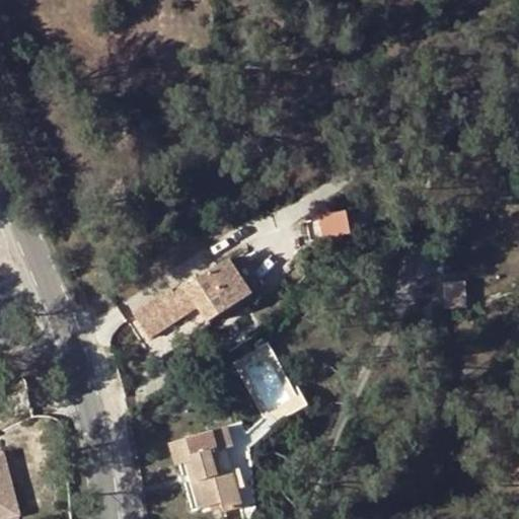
[(344,215),(314,216),(315,236),(344,236),(344,215)]
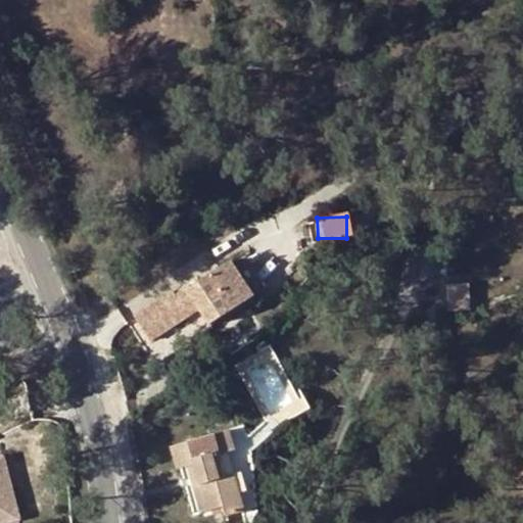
[(174,293),(135,317),(150,341),(175,327),(188,319),(199,311),(209,327),(254,298),(232,263),(175,297),(174,293)]
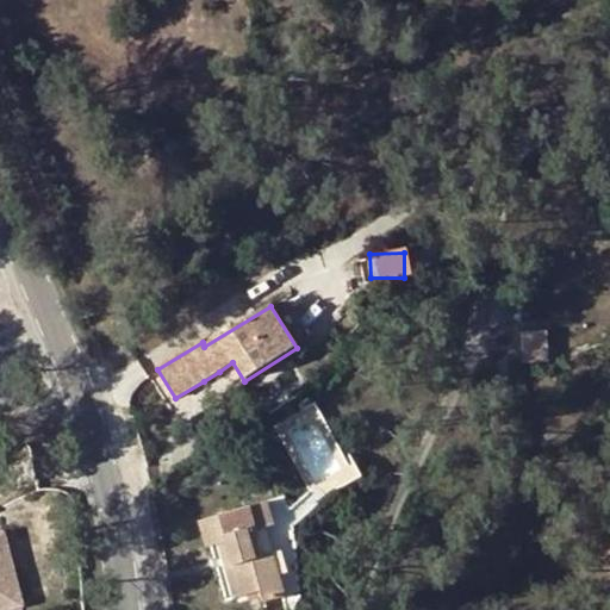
[(204,381),(175,398),(179,406),(207,387),(204,381)]
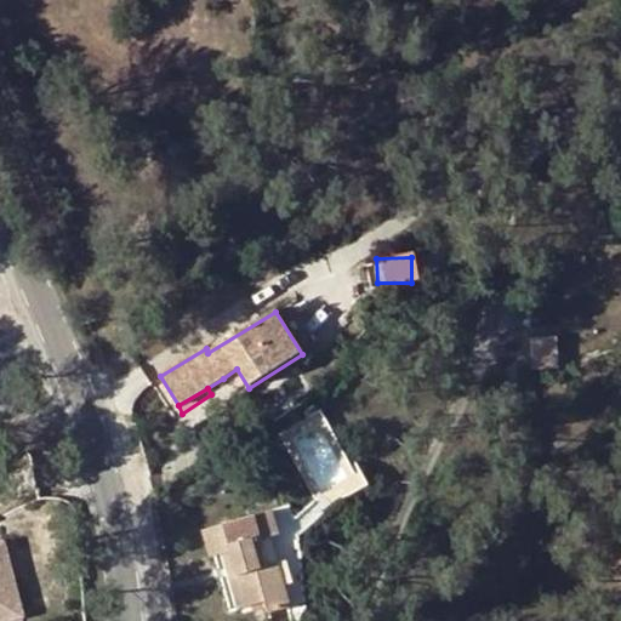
[(203,533),(211,559),(221,556),(228,553),(246,609),(265,604),(268,615),(290,609),(278,567),(268,569),(260,541),(277,536),(271,513),(203,533)]
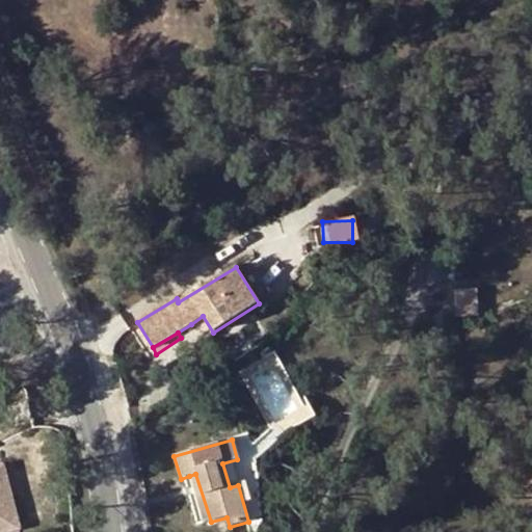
[(1,463),(0,463),(0,531),(7,530),(3,517),(17,513),(1,463)]
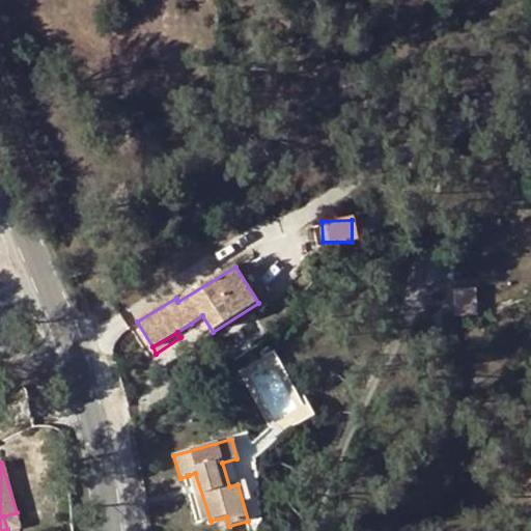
[(202,524),(211,521),(195,473),(189,475),(202,524)]
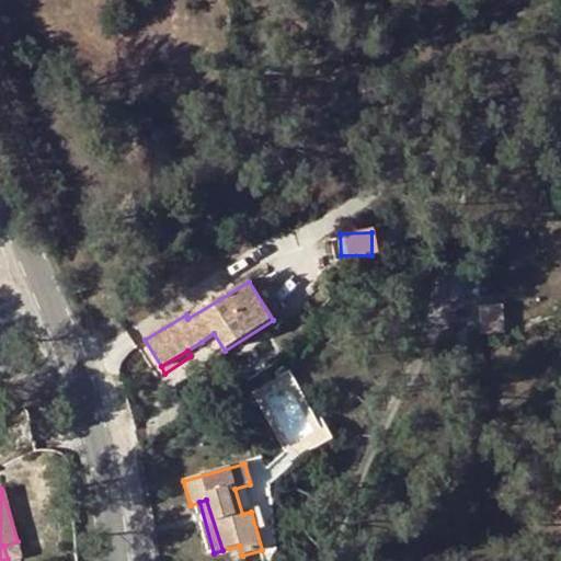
[(22,554),(18,541),(3,546),(8,559),(22,554)]
